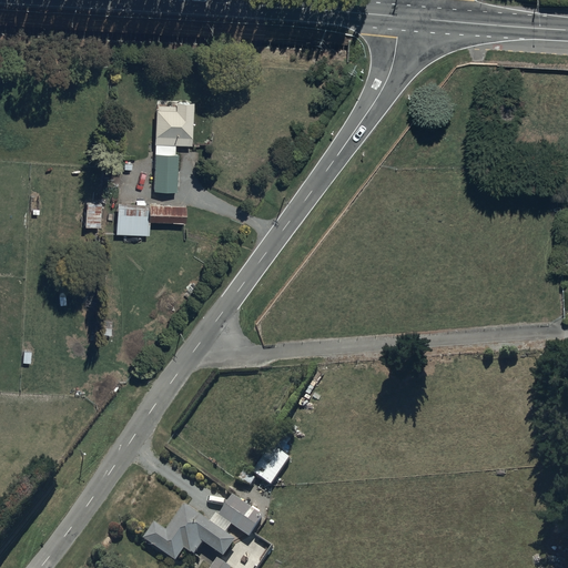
[(173,103),(155,103),(155,108),(153,108),(153,190),(176,190),(176,153),(174,153),(174,144),(191,144),(192,101),(173,101),(173,103)]
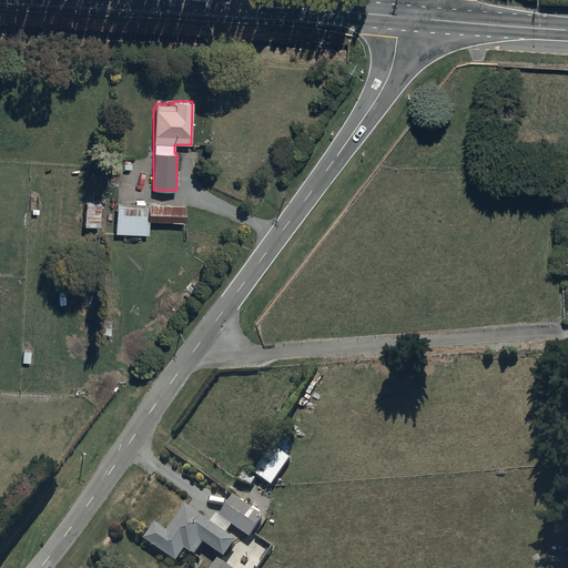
[(83,199),(83,222),(98,222),(99,199),(83,199)]
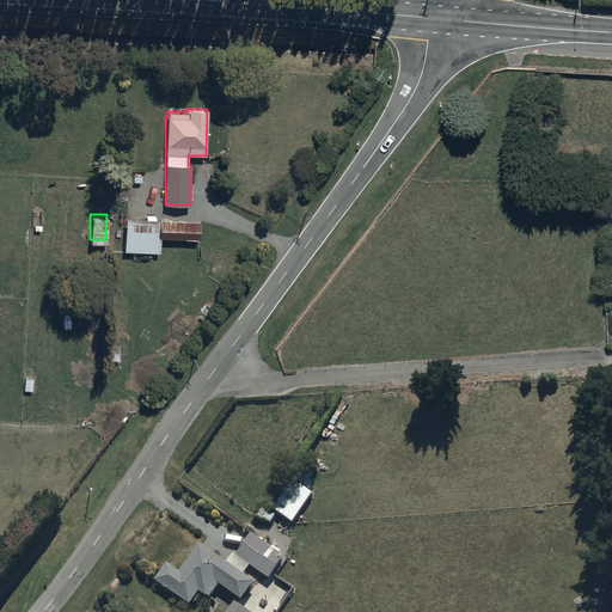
[(199,216),(126,214),(124,249),(159,250),(159,234),(199,236),(199,216)]
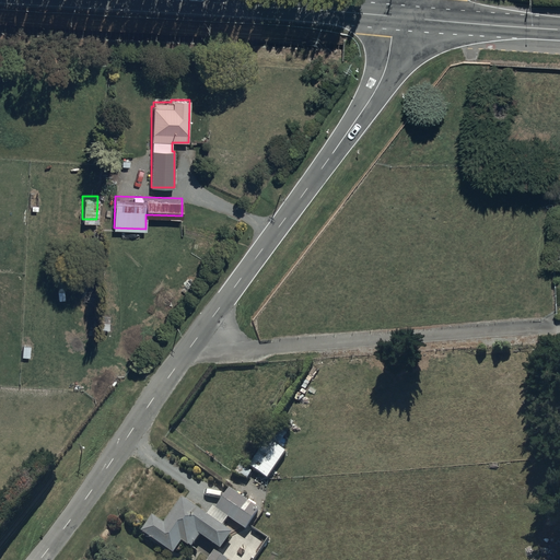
[(248,465),(267,477),(286,451),(267,438),(248,465)]
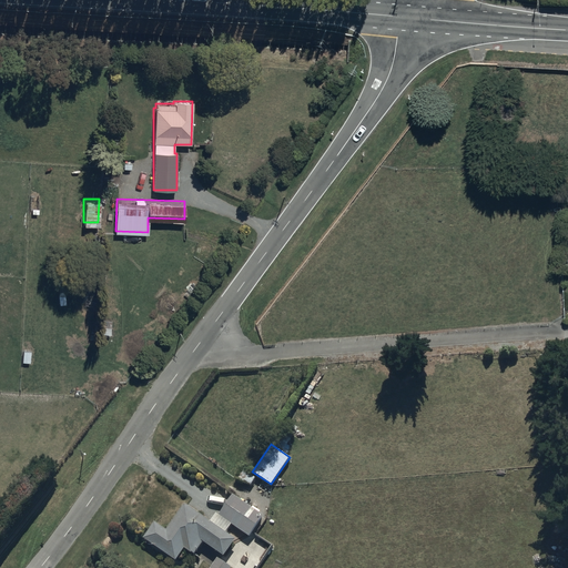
[(263,515),(232,495),(219,515),(249,536),(263,515)]
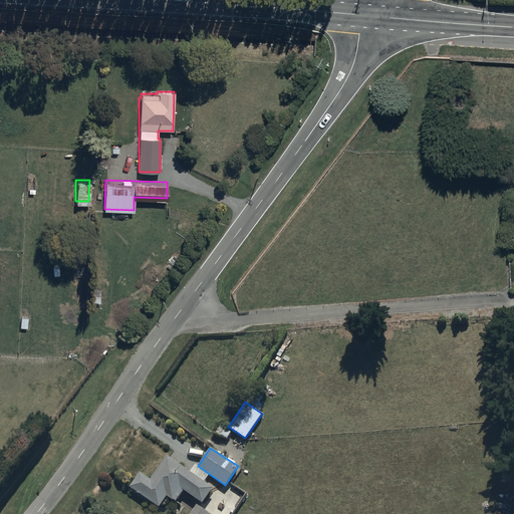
[(213,488),(167,455),(150,480),(140,473),(130,487),(159,507),(167,496),(175,502),(183,490),(202,503),(213,488)]
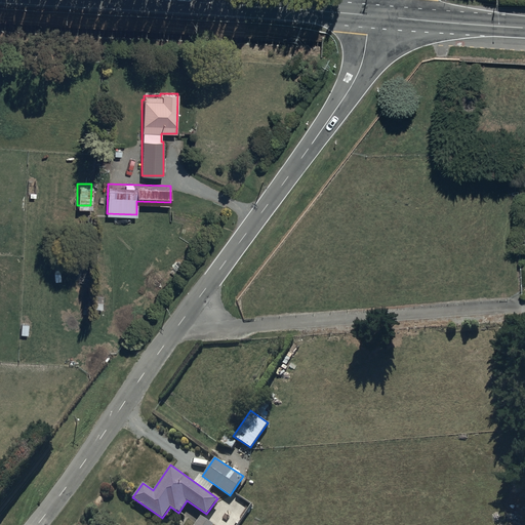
[(201,516),(194,524),(212,524),(213,524),(201,516)]
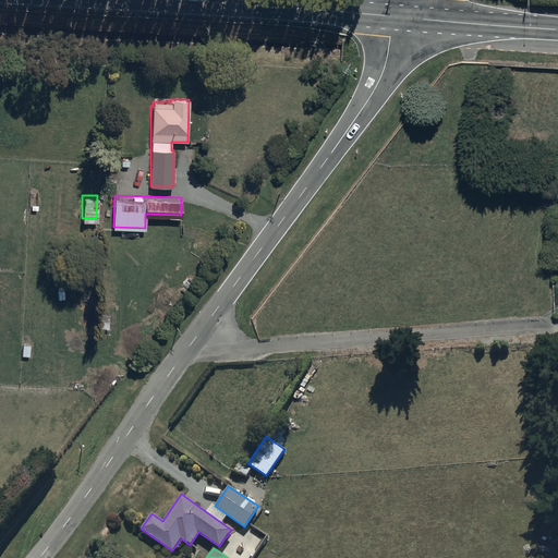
All buildings are outlined.
